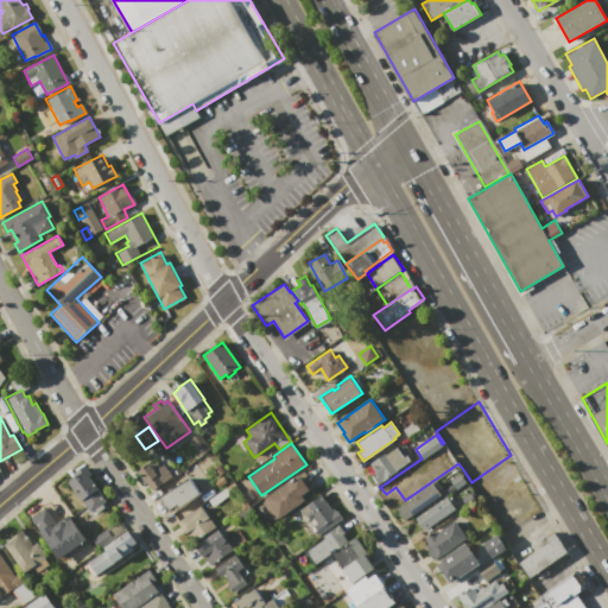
[(378,485),(371,474),(375,472),(369,463),(385,453),(386,455),(397,447),(404,457),(406,455),(410,461),(397,470),(398,472),(378,485)]
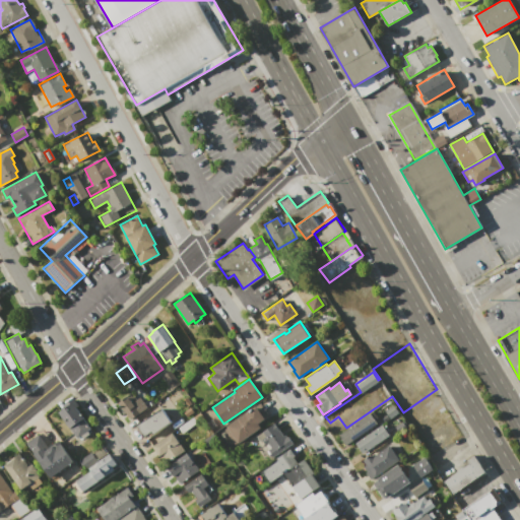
[(129,420),(117,402),(127,396),(131,402),(139,397),(147,408),(129,420)]
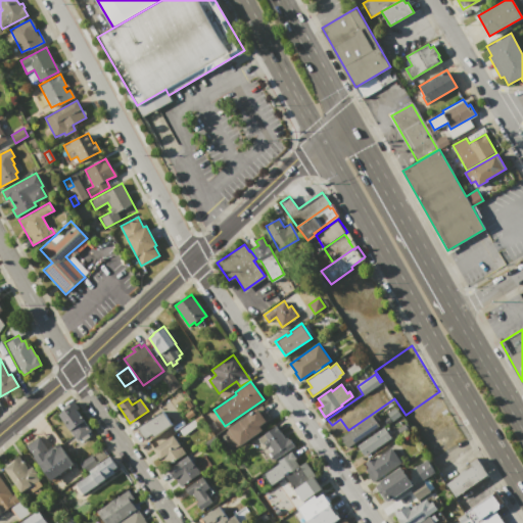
[(185,402),(190,398),(193,403),(188,407),(185,402)]
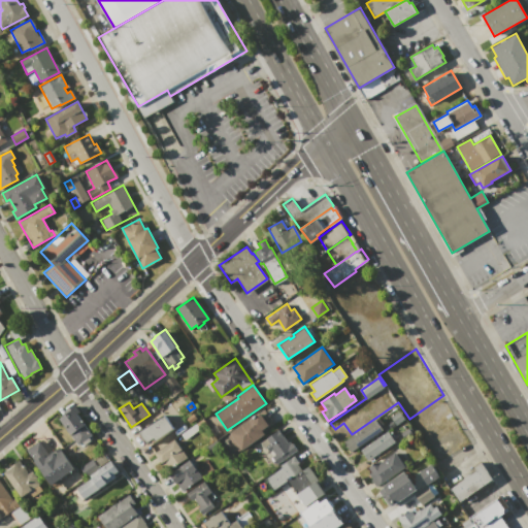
[(92,434),(77,444),(59,418),(68,410),(67,408),(74,404),(80,413),(77,415),(92,434)]
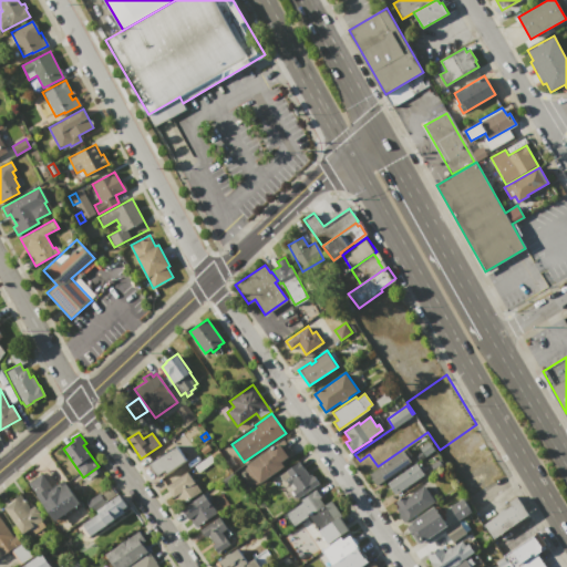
[(259,484),(246,465),(284,440),(294,453),(280,462),(285,467),(259,484)]
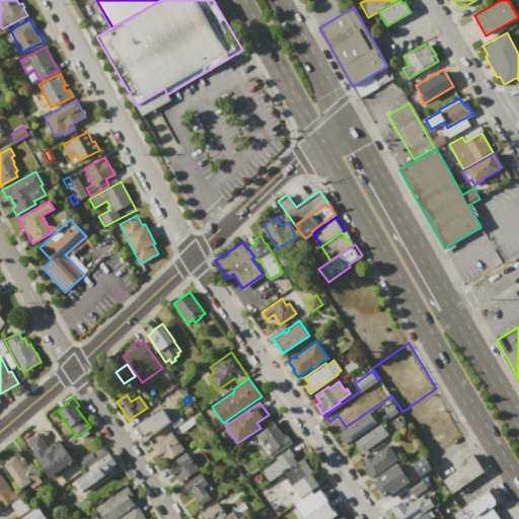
[(137,424),(160,408),(170,422),(153,433),(151,430),(145,434),(137,424)]
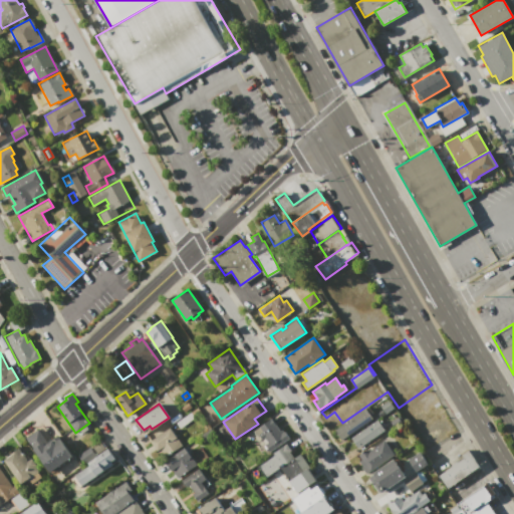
[(341,440),(334,431),(366,408),(373,418),(341,440)]
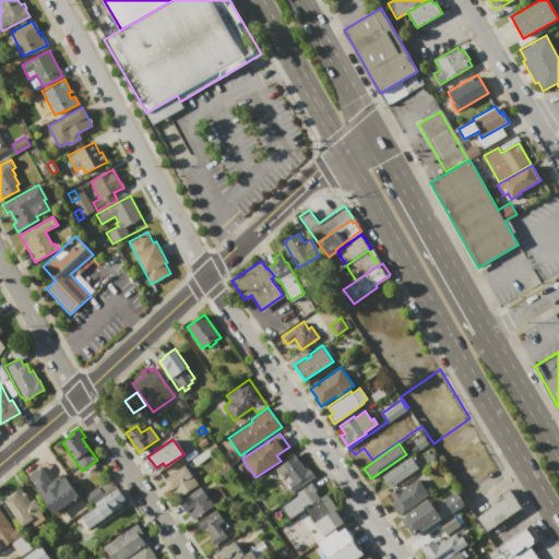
[(294,491),(288,484),(292,482),(288,476),(285,478),(281,473),(286,468),(282,464),(295,454),(307,471),(309,468),(314,476),(294,491)]
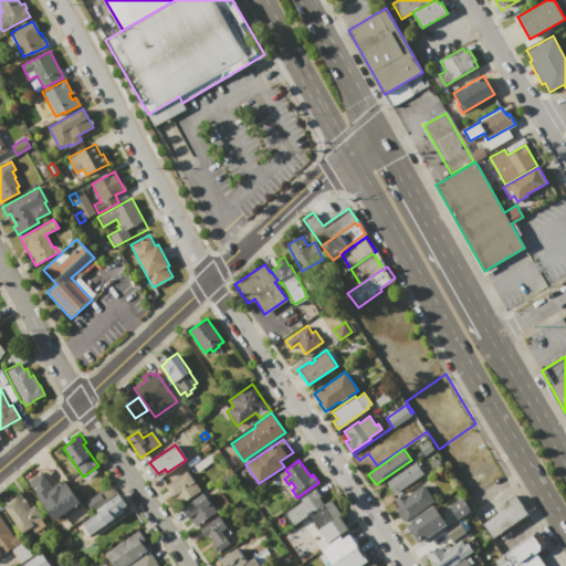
[(387,482),(416,462),(423,473),(395,493),(387,482)]
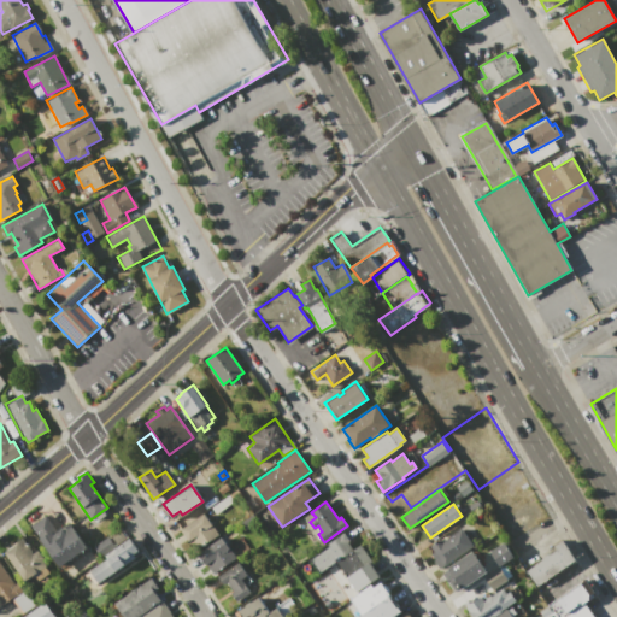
[(181,529),(204,513),(218,535),(199,547),(193,539),(189,541),(181,529)]
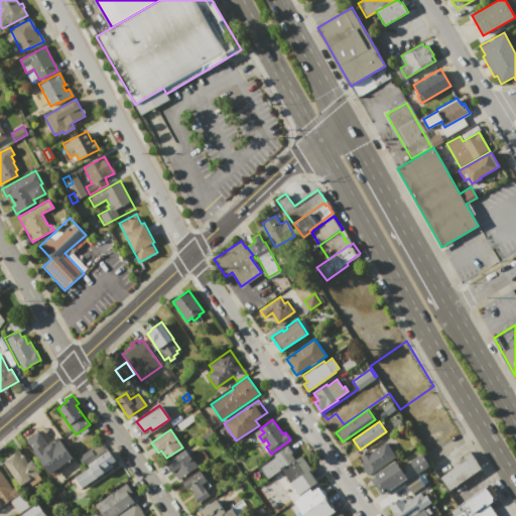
[(72,459),(49,474),(25,438),(38,430),(47,443),(52,440),(54,443),(59,440),(72,459)]
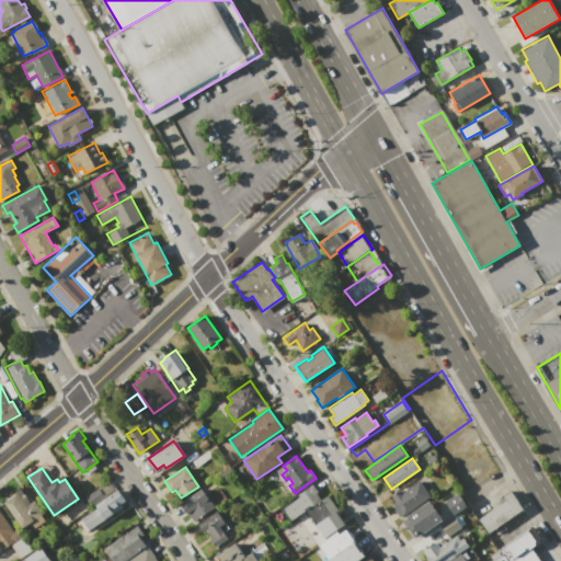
[(428,494),(405,510),(407,513),(401,517),(391,504),(396,502),(391,496),(401,490),(402,492),(419,480),(428,494)]
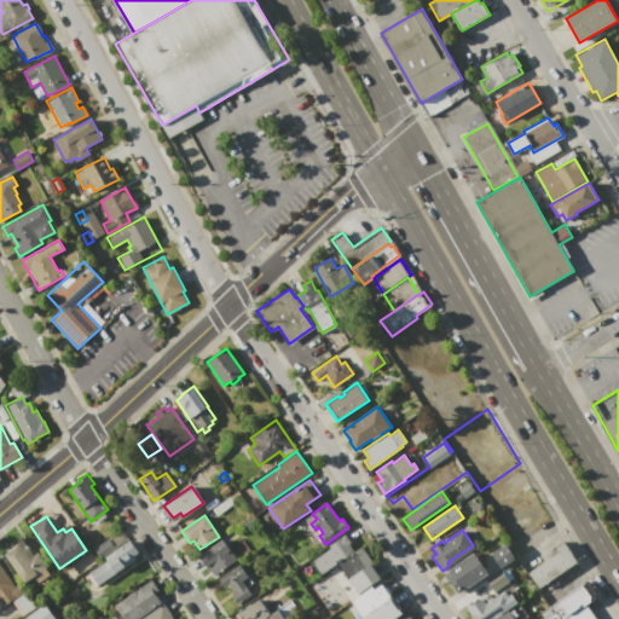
[(319,574),(311,562),(330,548),(329,545),(345,534),(351,543),(350,544),(354,550),(319,574)]
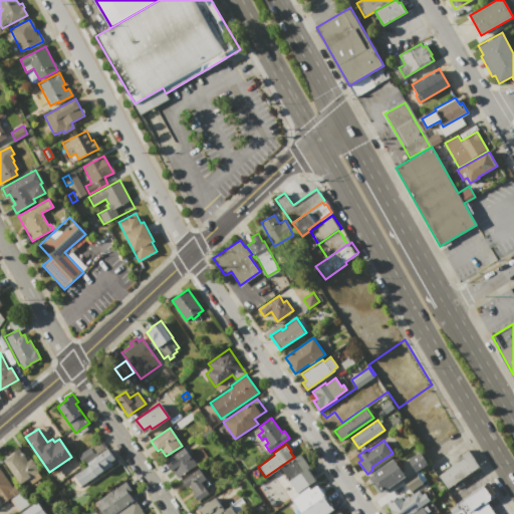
[(18,448),(27,461),(31,458),(36,465),(35,465),(39,471),(20,484),(3,460),(12,454),(12,453),(18,448)]
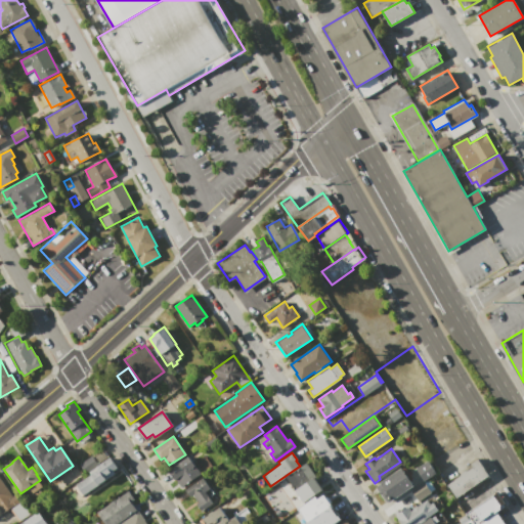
[(82,495),(75,485),(90,474),(89,471),(110,456),(117,468),(104,476),(106,479),(82,495)]
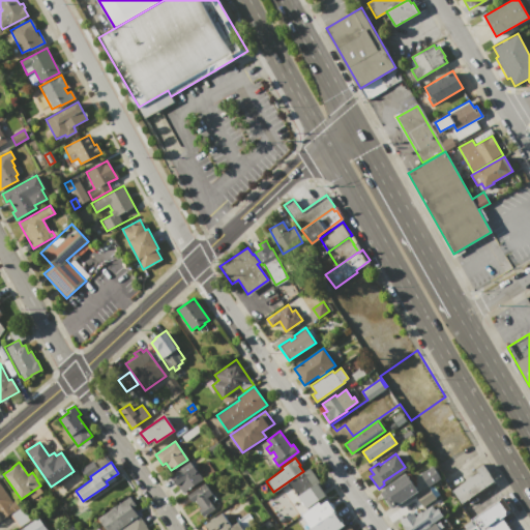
[(190,462),(203,480),(184,493),(179,484),(177,486),(170,475),(190,462)]
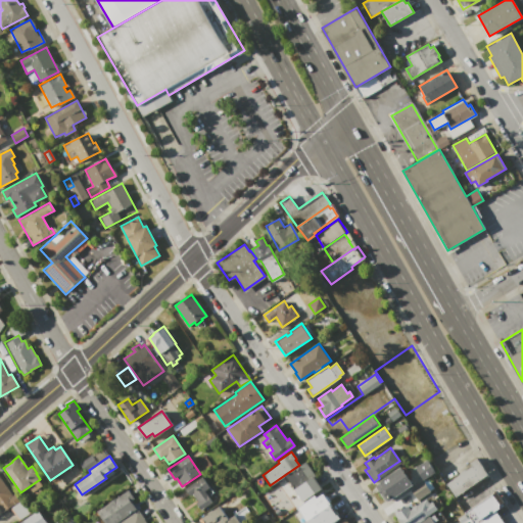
[(455,496),(445,483),(460,474),(459,473),(465,469),(466,470),(471,466),(469,463),(477,458),(488,474),(455,496)]
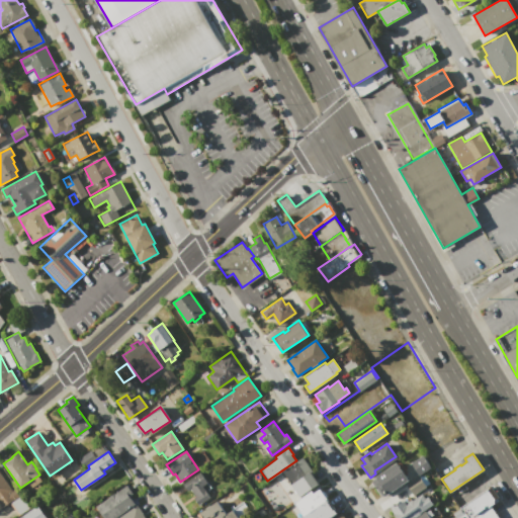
[(411,463),(422,455),(431,467),(420,476),(411,463)]
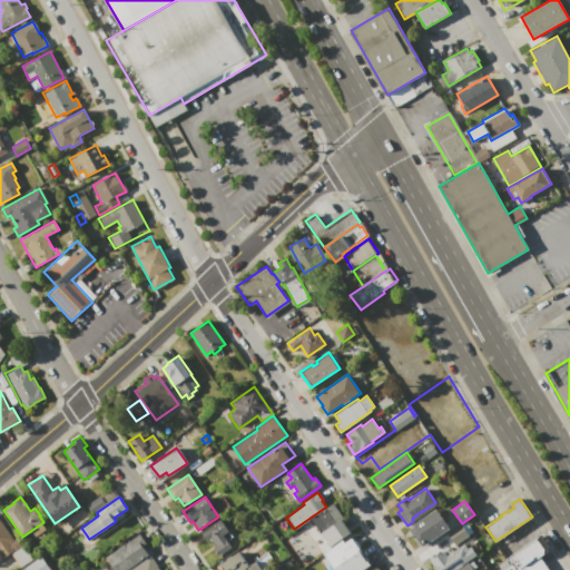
[(420,547),(408,529),(436,509),(450,528),(424,546),(424,543),(420,547)]
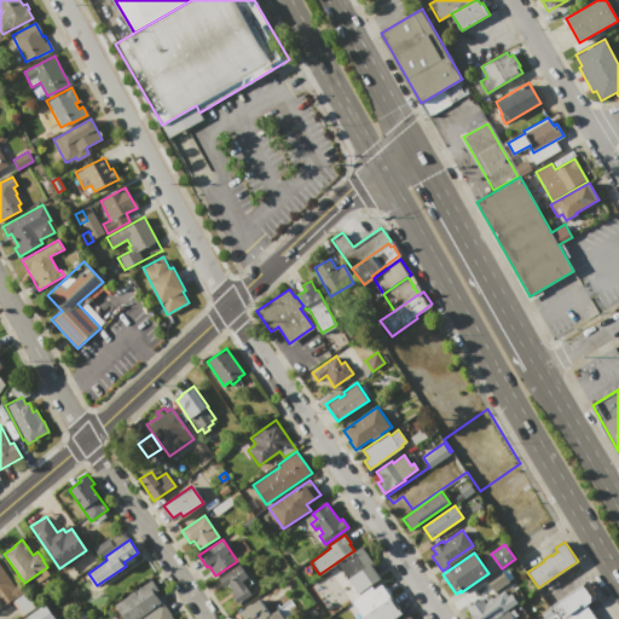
[(359,594),(348,579),(370,563),(381,578),(359,594)]
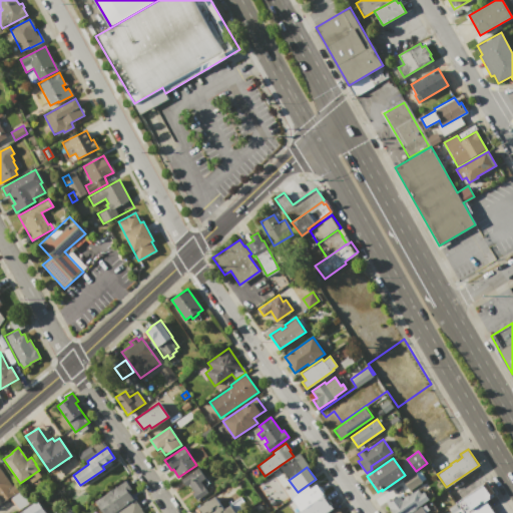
[(0,468),(12,486),(14,485),(18,491),(1,503),(0,501),(0,468)]
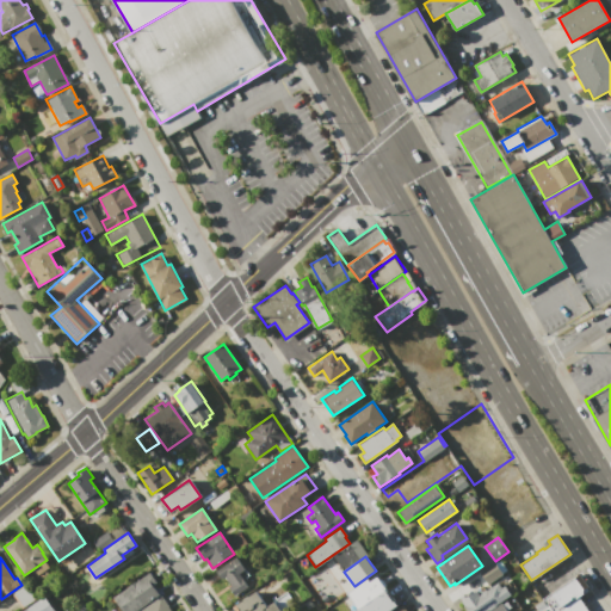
[(236,557),(245,569),(239,574),(248,587),(236,594),(226,578),(222,580),(216,571),(236,557)]
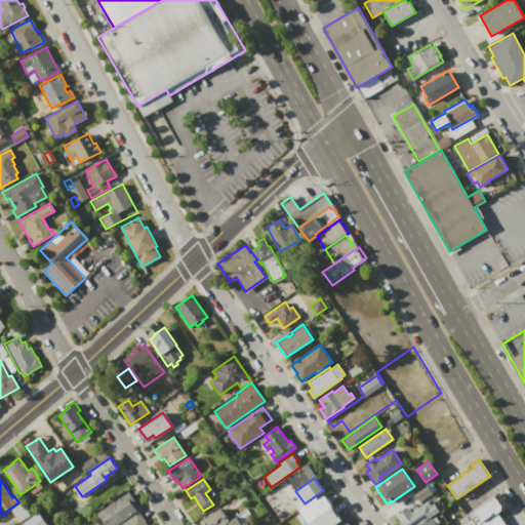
[(411,492),(425,483),(432,493),(419,502),(411,492)]
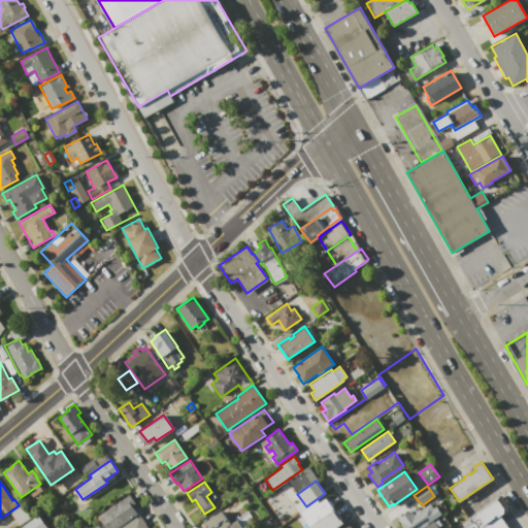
[(138,514),(118,527),(104,527),(97,517),(130,495),(135,503),(132,505),(138,514)]
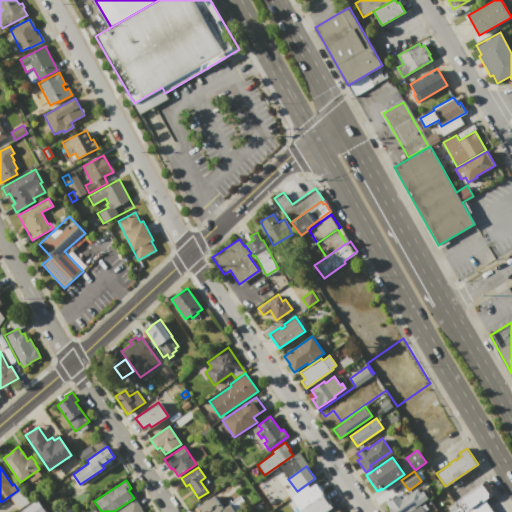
[(493,493),(466,511),(460,511),(458,509),(453,511),(449,511),(447,508),(454,503),(453,502),(461,497),(462,498),(486,482),(493,493)]
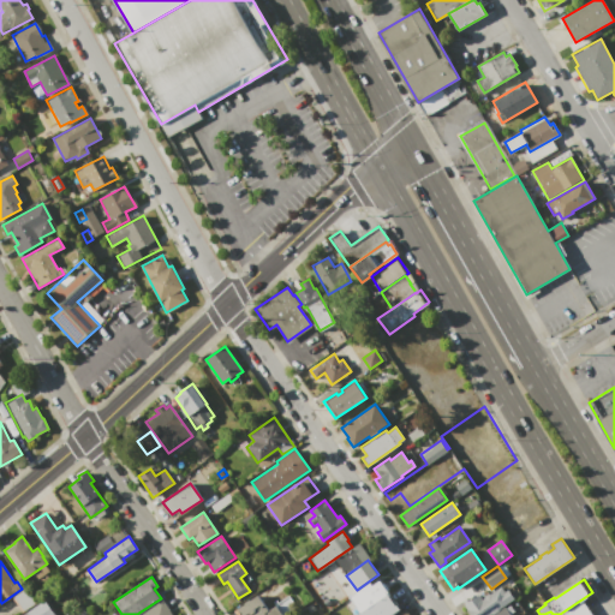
[(357,614),(350,614),(341,602),(370,583),(371,586),(380,580),(388,593),(357,614)]
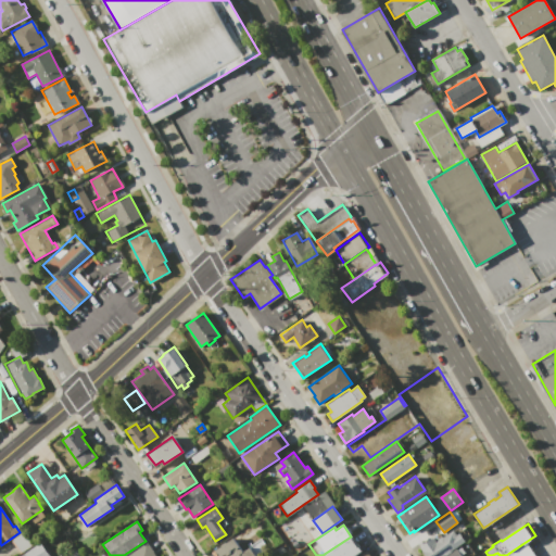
[(442,555),(426,555),(419,546),(432,538),(436,542),(438,541),(438,539),(441,536),(444,536),(453,530),(456,535),(459,533),(465,542),(456,547),(442,555)]
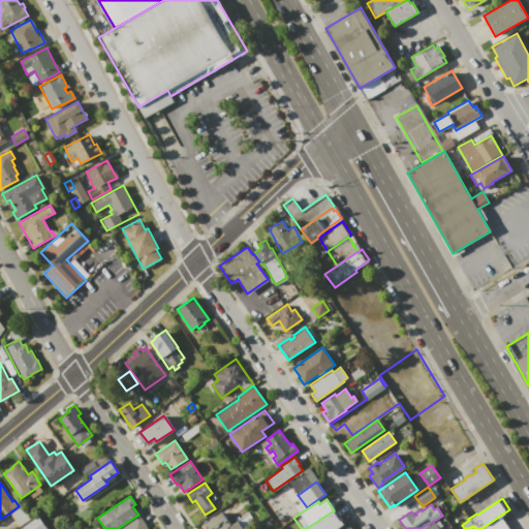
[(11,514),(22,507),(30,520),(20,526),(11,514)]
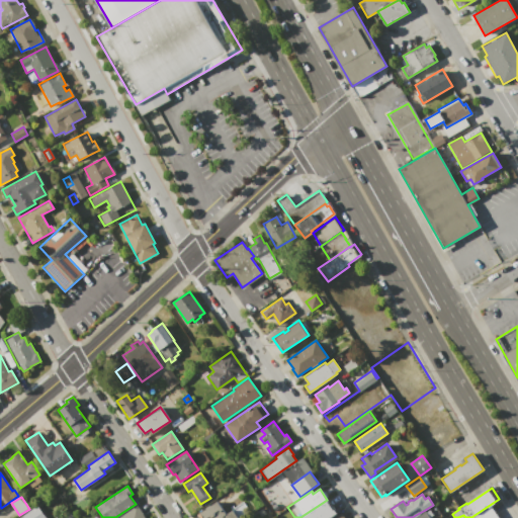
[(300,517),(327,500),(337,514),(330,517),(300,517)]
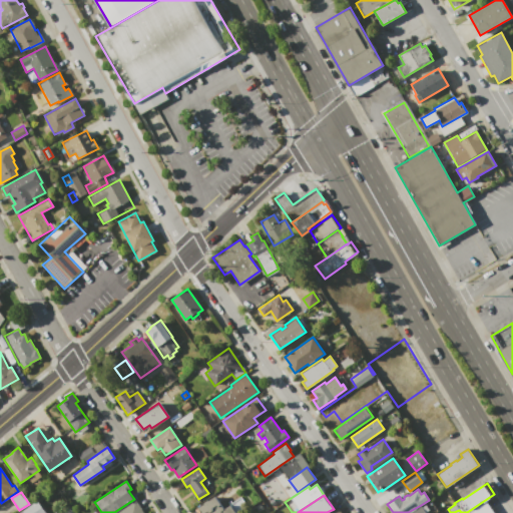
[(199,512),(196,508),(208,500),(208,501),(215,496),(223,509),(229,505),(234,512),(206,512),(204,512),(199,512)]
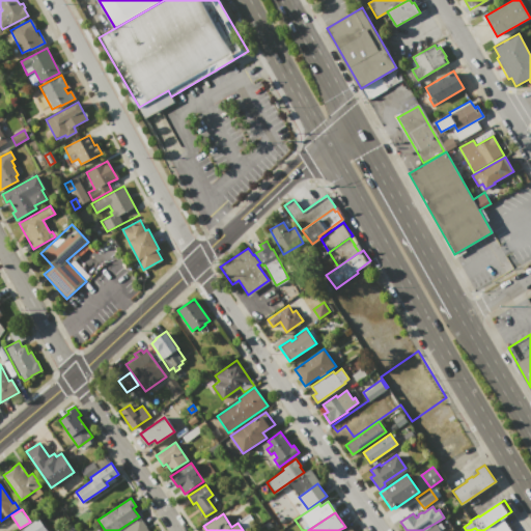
[(120,530),(140,518),(149,530),(120,530)]
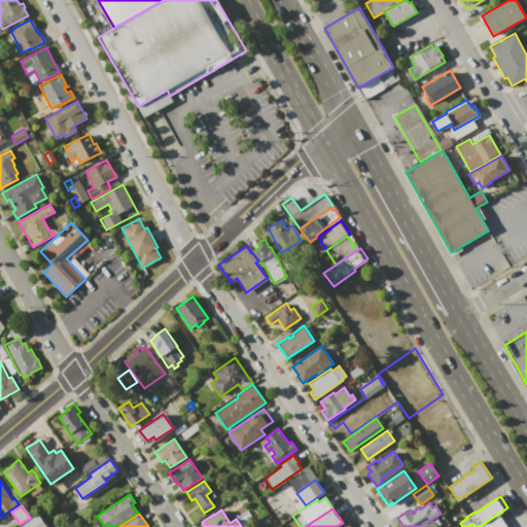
[(15,526),(44,526),(37,515),(15,526)]
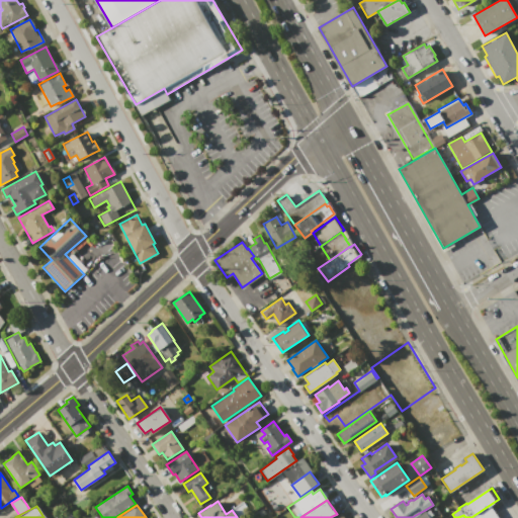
[(473,517),(491,506),(499,517),(473,517)]
